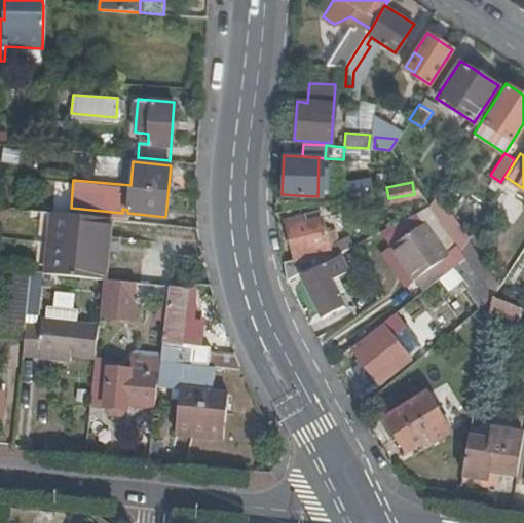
[(301,212),(302,215),(303,222),(320,217),(317,208),(301,212)]
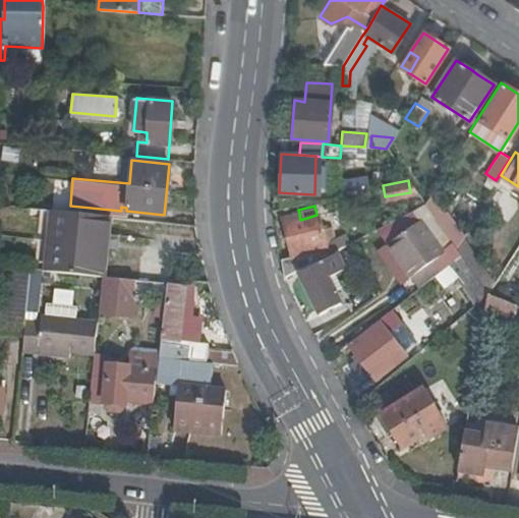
[(93,274),(100,214),(44,208),(38,269),(93,274)]
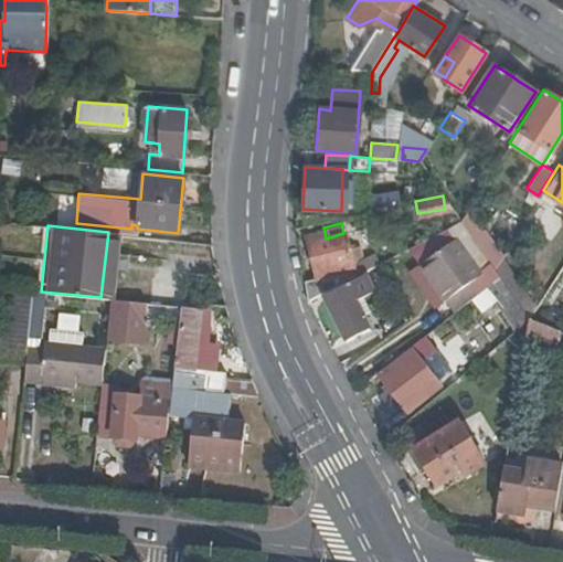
[(326,239),(325,231),(305,235),(317,278),(352,268),(362,263),(357,243),(347,247),(343,233),(326,239)]
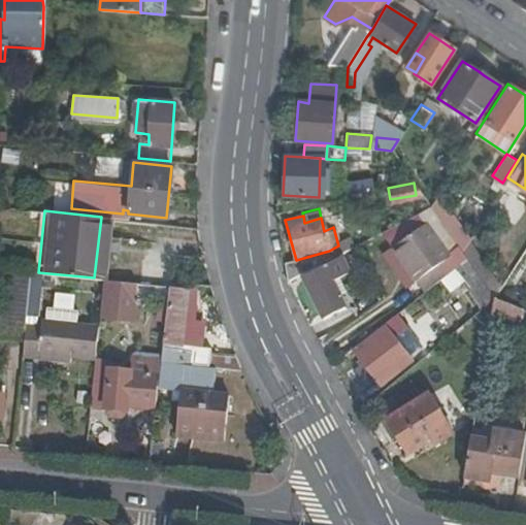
[(391,245),(422,292),(445,273),(437,262),(448,255),(425,222),(391,245)]
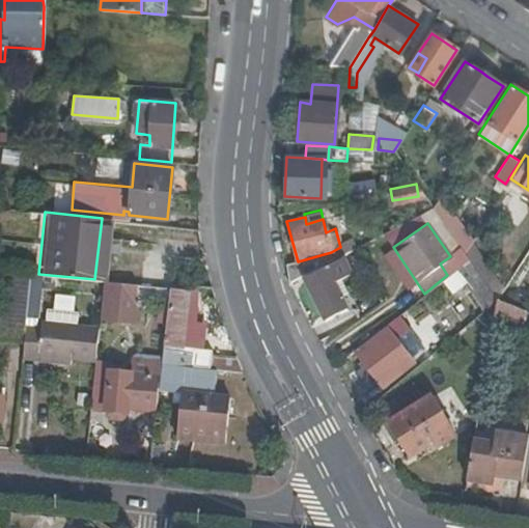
[(350,273),(341,257),(304,277),(325,321),(346,309),(334,281),(350,273)]
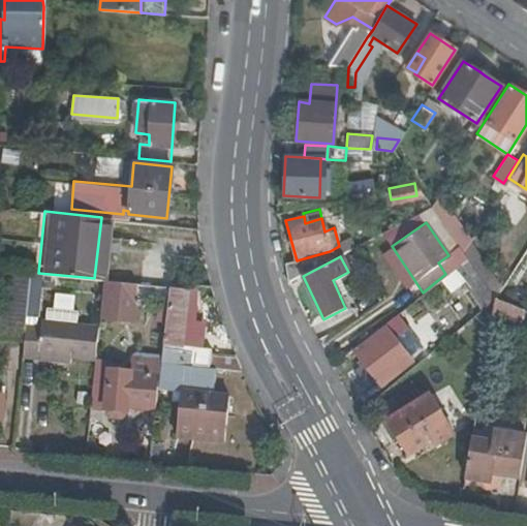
[(493,298),(465,257),(454,267),(482,307),(493,298)]
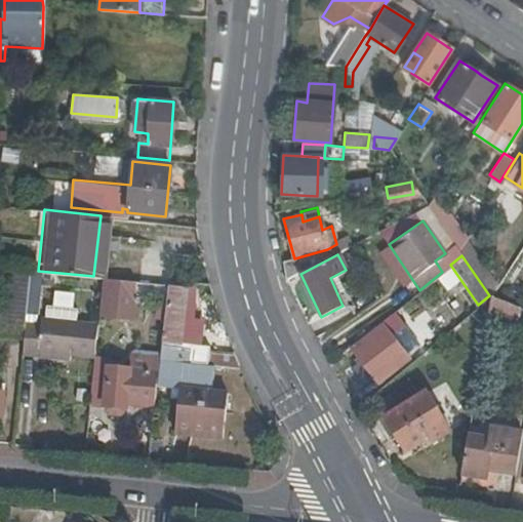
[(31,271),(32,270),(5,268),(0,308),(0,334),(24,338),(26,322),(27,314),(31,271)]
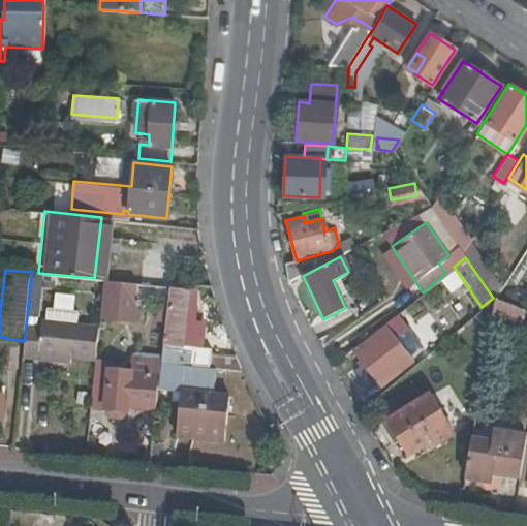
[(31,273),(27,316),(36,316),(40,274),(31,273)]
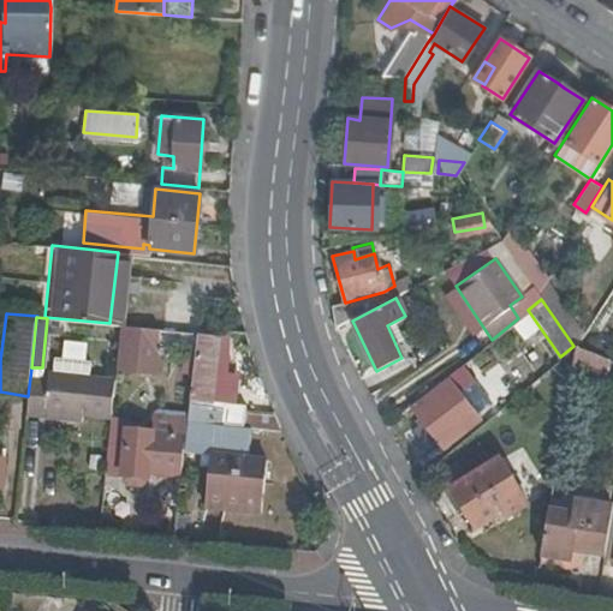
[(159,352),(161,329),(120,325),(115,367),(156,371),(159,352)]
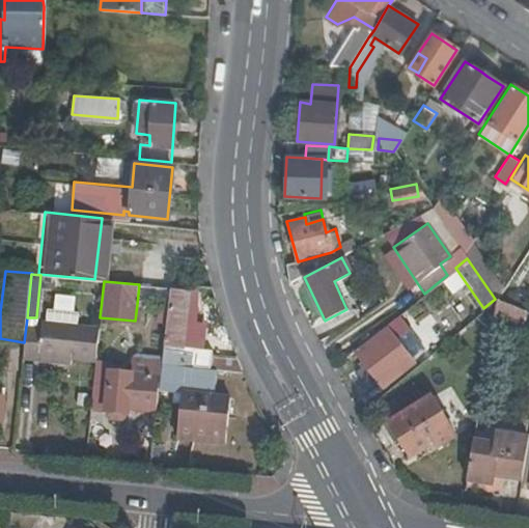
[(170,289),(162,363),(179,364),(182,345),(183,345),(188,292),(170,289)]
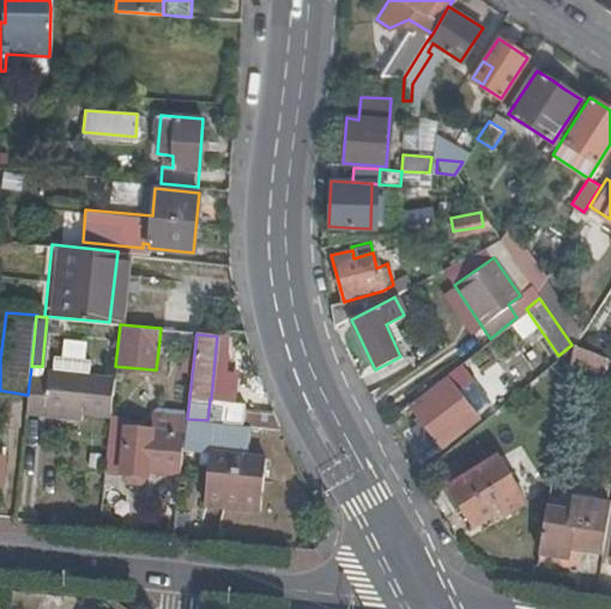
[(606,358),(573,345),(572,345),(568,371),(603,381),(606,358)]
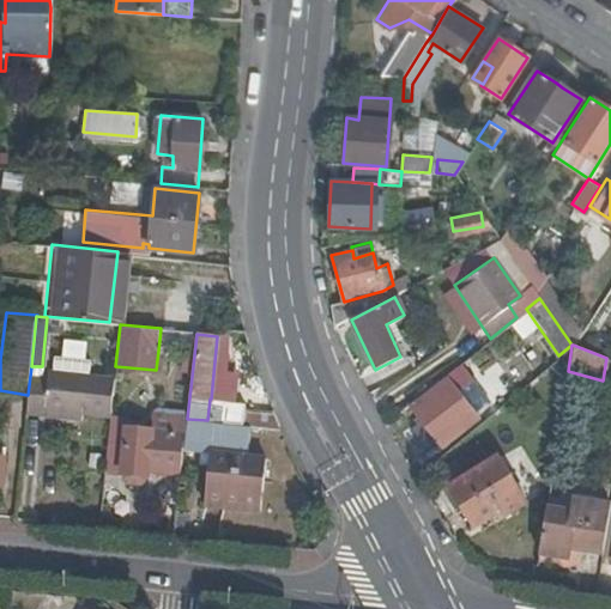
[(79,412),(110,414),(115,377),(48,370),(47,378),(44,407),(79,412)]
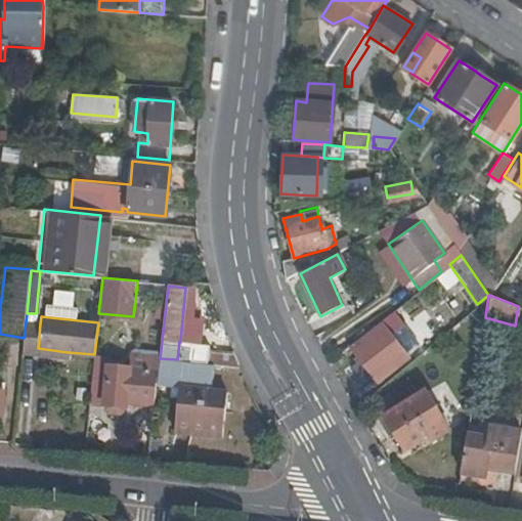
[(220,319),(219,319),(209,322),(213,337),(224,333),(220,319)]
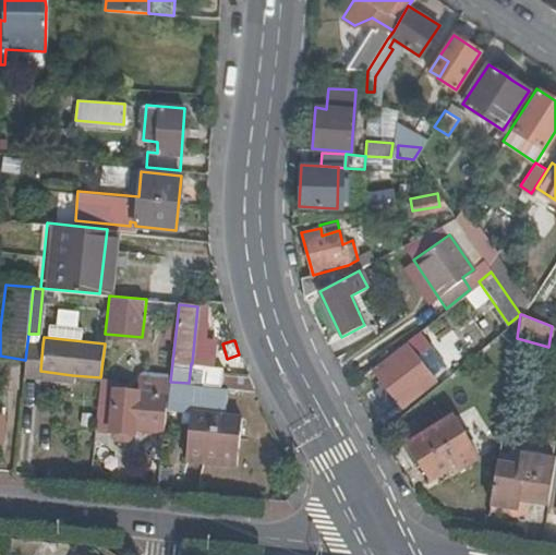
[(72,381),(72,375),(40,371),(43,345),(27,342),(25,360),(24,375),(72,381)]
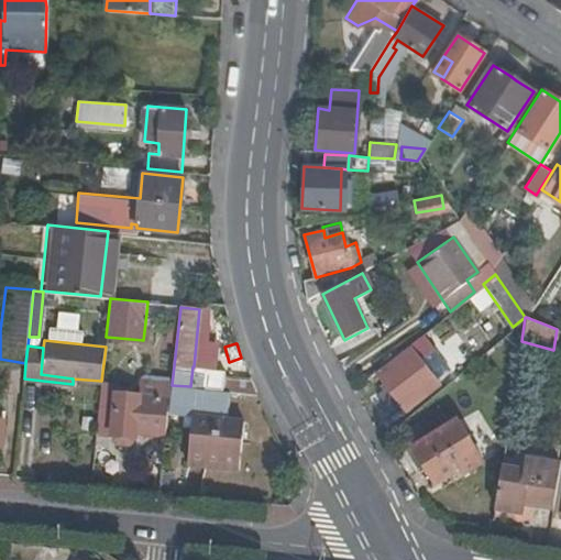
[(388,387),(394,394),(406,408),(437,383),(408,349),(377,374),(388,387)]
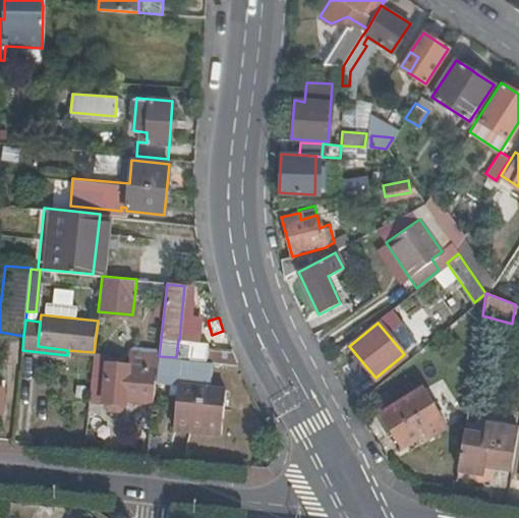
[(212,360),(236,363),(231,352),(230,347),(197,345),(196,359),(212,360)]
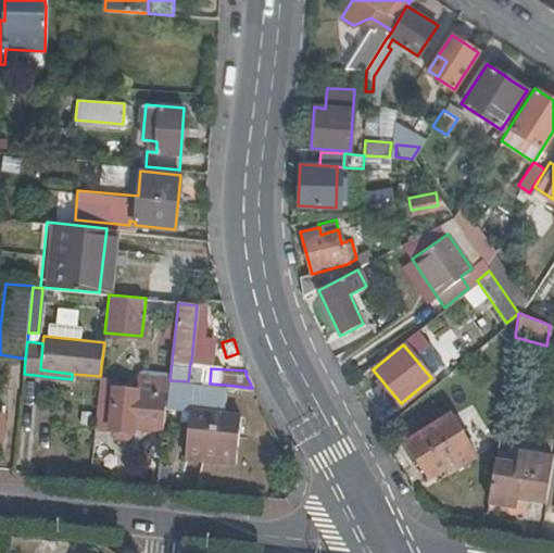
[(134,425),(162,428),(164,407),(166,392),(155,391),(156,384),(161,384),(161,378),(154,378),(153,384),(141,381),(141,390),(113,387),(114,379),(100,377),(95,426),(112,428),(112,431),(114,436),(128,438),(130,435),(130,430),(134,430),(134,425)]
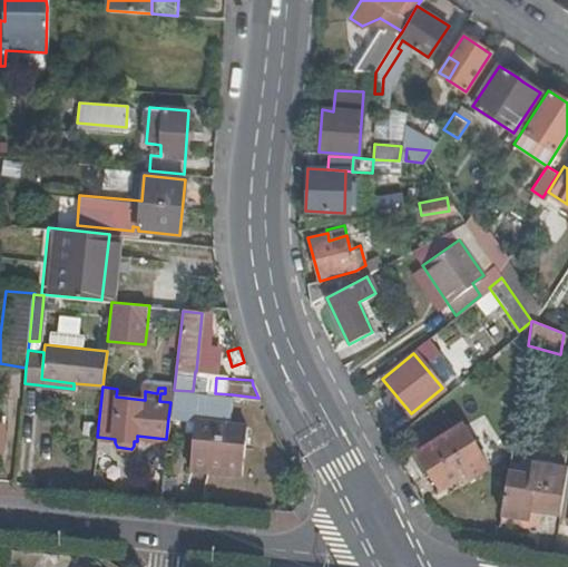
[(174,390),(172,389),(170,402),(168,418),(194,421),(188,468),(243,473),(247,426),(229,423),(232,394),(215,393),(193,391),(174,390)]
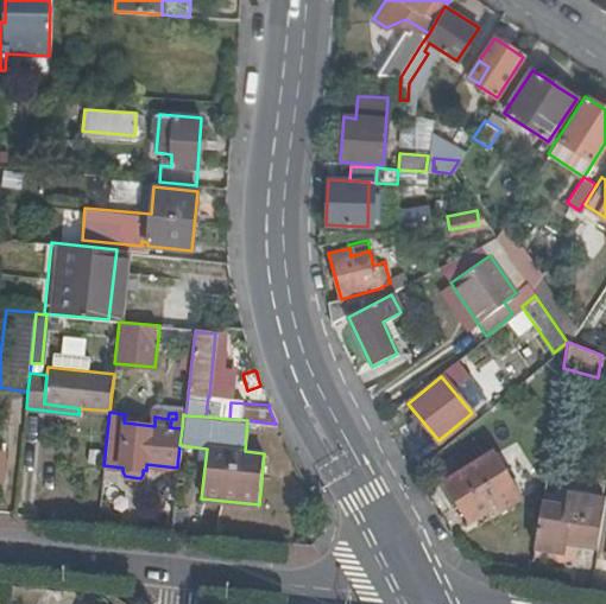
[(421,430),(425,425),(420,418),(415,423),(421,430)]
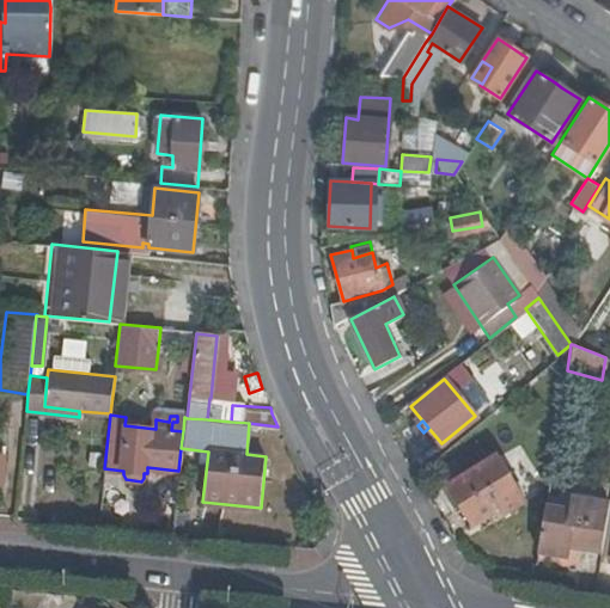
[(449,486),(473,524),(493,511),(496,516),(523,501),(494,456),(449,486)]
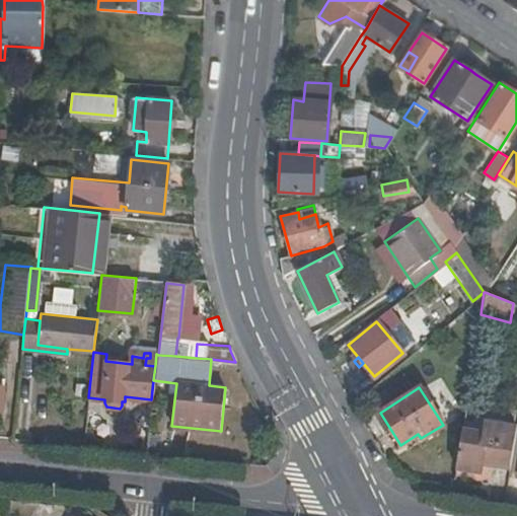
[(502,420),(463,413),(460,429),(482,432),(485,421),(501,424),(502,420)]
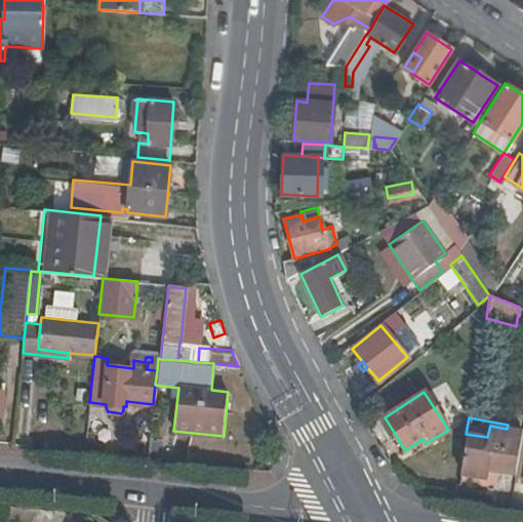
[(466,434),(459,472),(484,476),(486,463),(515,469),(521,432),(507,429),(490,426),(487,437),(466,434)]
